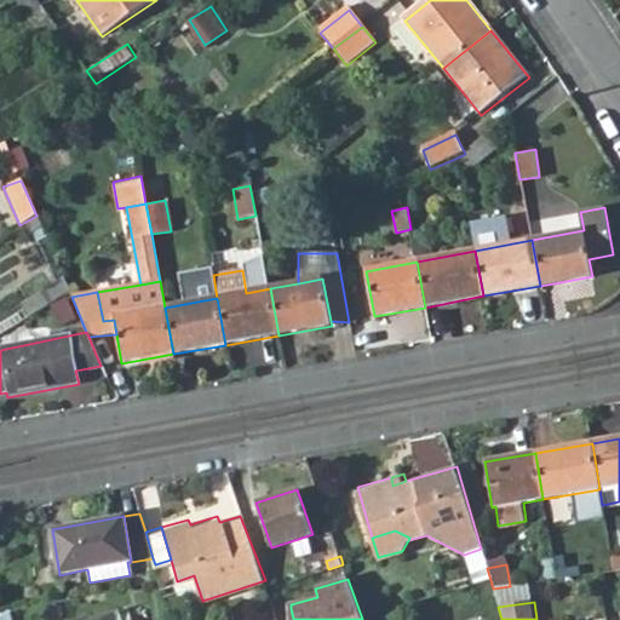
[(130,619),(128,609),(103,615),(103,619),(130,619)]
